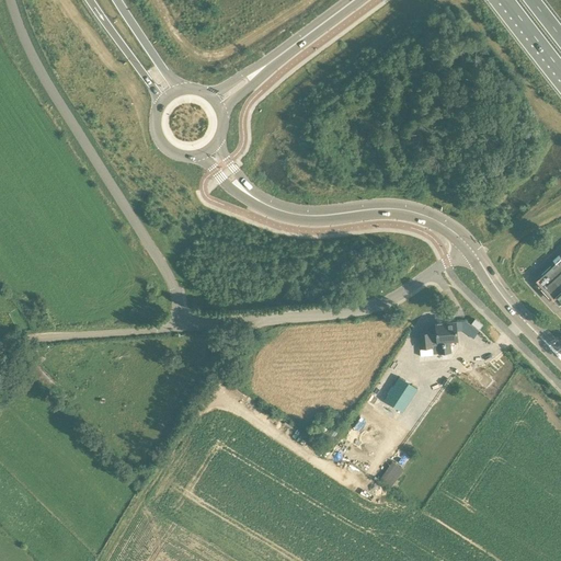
[(560,258),(560,259),(559,256),(553,262),(556,263),(536,282),(553,300),(560,293),(560,258)]
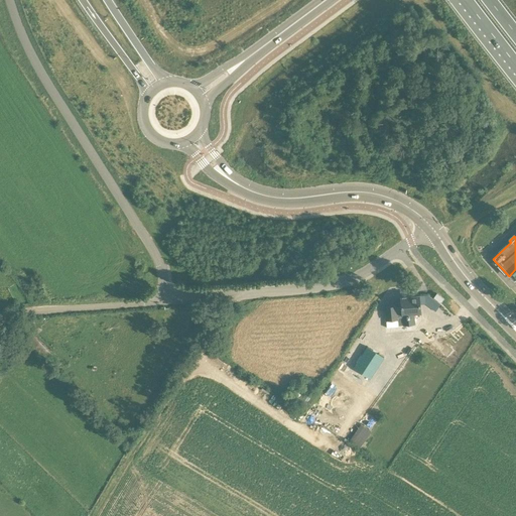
[(393,306),(380,308),(382,324),(395,321),(395,320),(404,319),(404,326),(415,325),(414,316),(423,315),(421,295),(401,297),(402,309),(393,310),(393,306)]
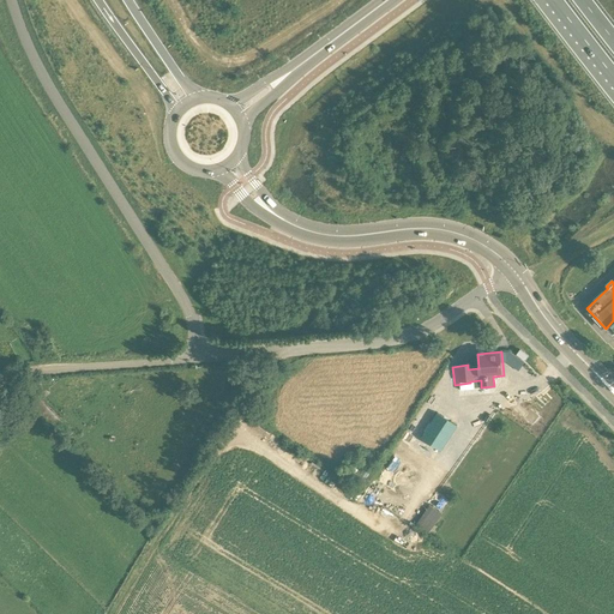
[(518,353),(515,357),(523,363),(527,357),(518,353)]
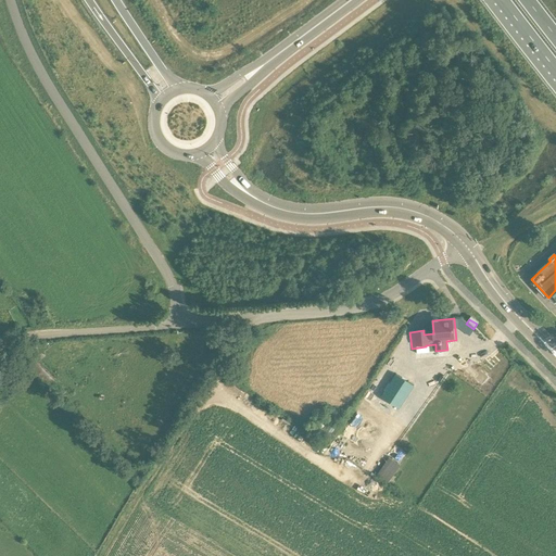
[(414,386),(395,374),(380,397),(399,408),(414,386)]
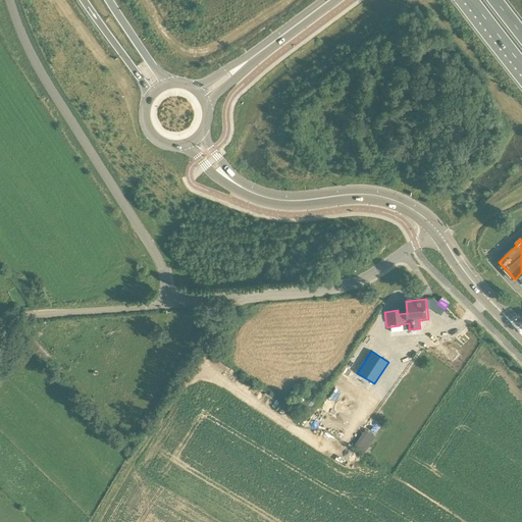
[(337,386),(323,409),(343,421),(357,399),(337,386)]
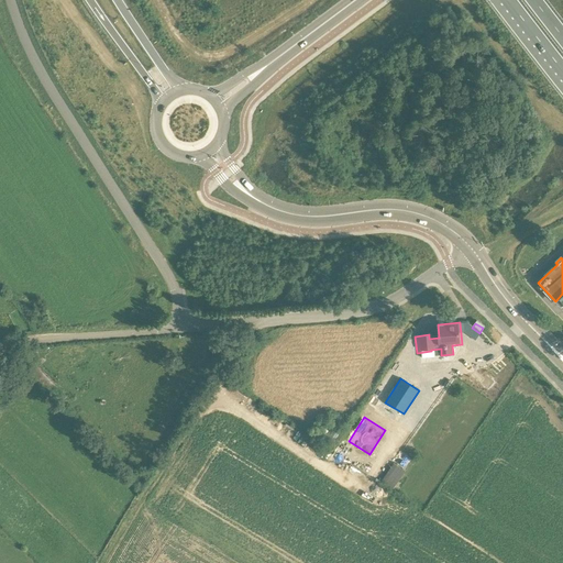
[(390,492),(405,471),(394,463),(379,484),(390,492)]
